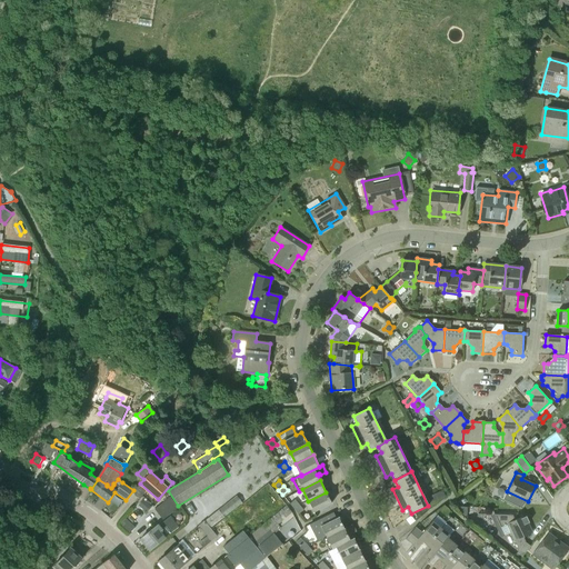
[(442,490),(427,498),(429,503),(446,496),(442,490)]
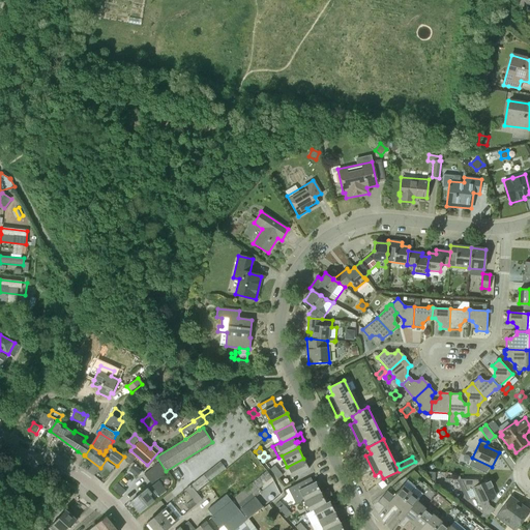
[(287,467),(292,477),(308,469),(303,459),(287,467)]
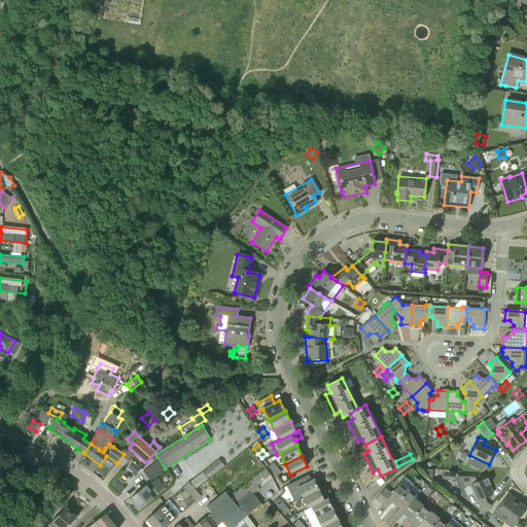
[(134,478),(142,468),(132,459),(124,468),(134,478)]
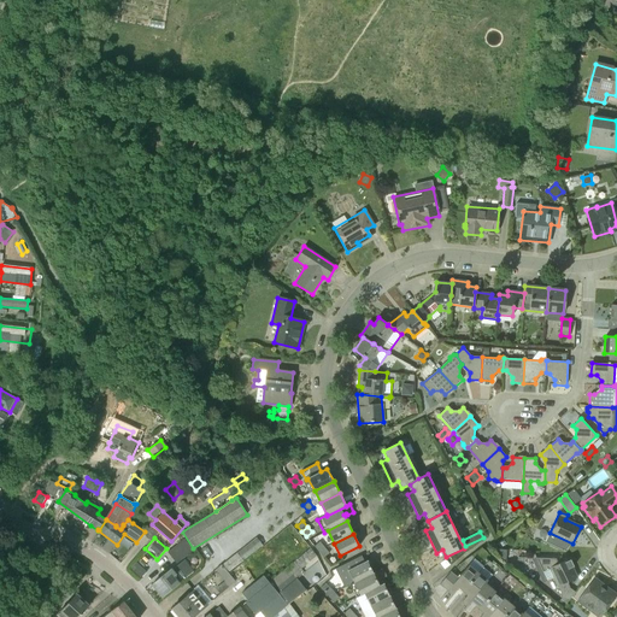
[(228,573),(263,546),(259,540),(258,538),(222,564),(228,573)]
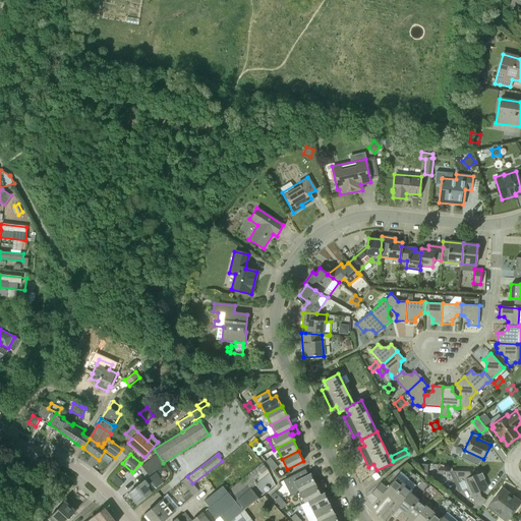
[(149,476),(163,465),(155,455),(140,466),(149,476)]
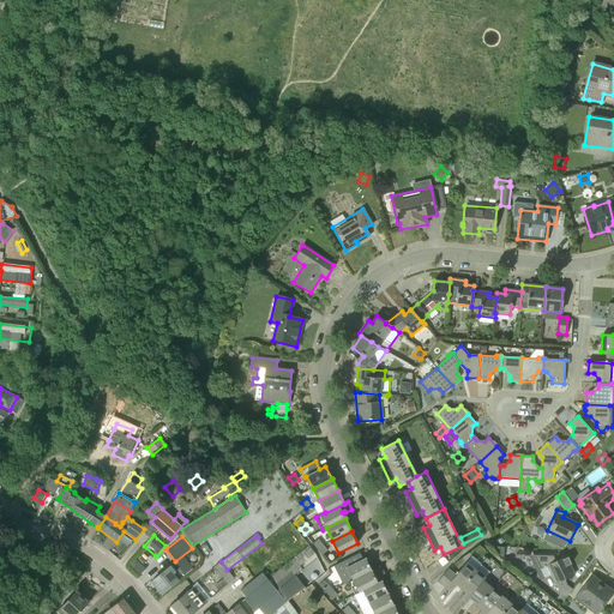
[(323,546),(323,545),(318,539),(313,543),(317,549),(323,546)]
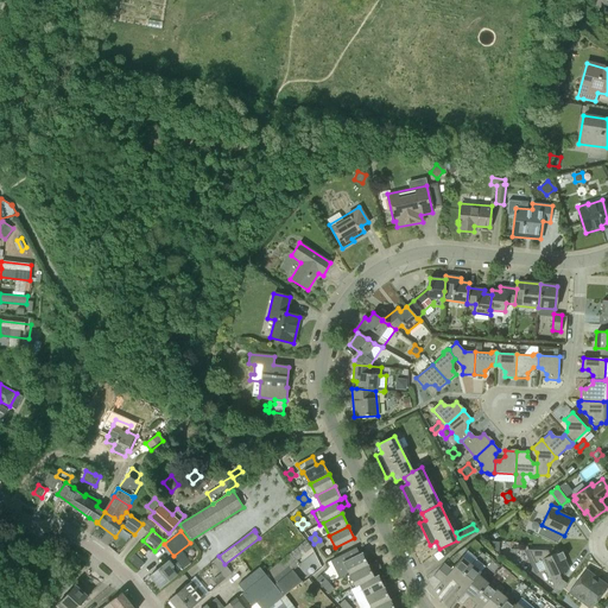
[(320,540),(314,544),(318,550),(324,545),(320,539),(320,540)]
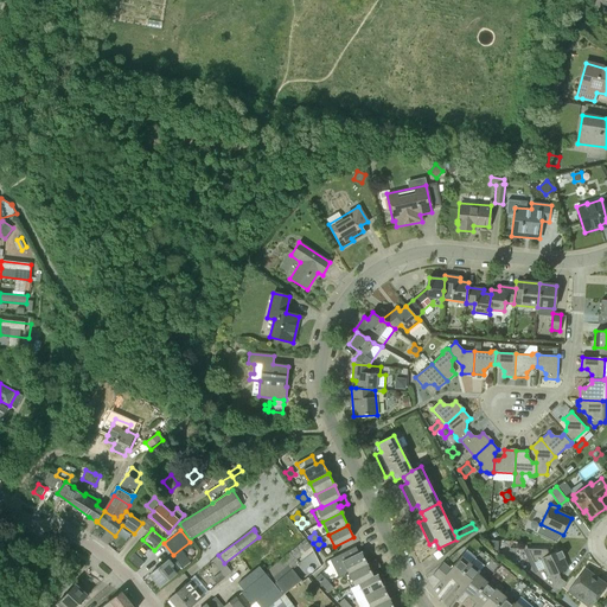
[(264,573),(243,590),(241,593),(251,605),(256,602),(260,606),(267,606),(280,598),(301,581),(301,580),(313,570),(307,562),(301,566),(298,562),(313,549),(306,540),(264,573)]
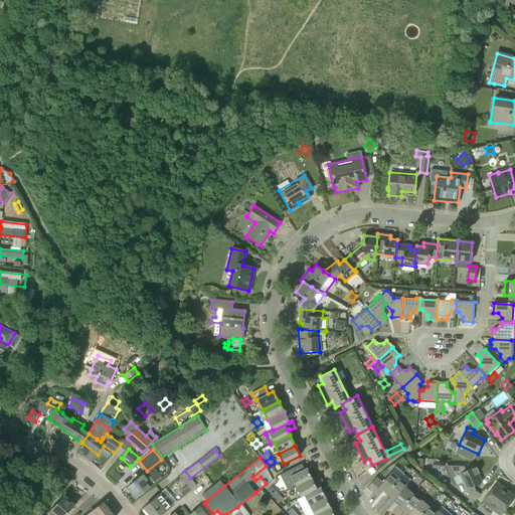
[(312,479),(311,479),(306,468),(304,469),(302,464),(281,475),(289,490),(293,488),(312,479)]
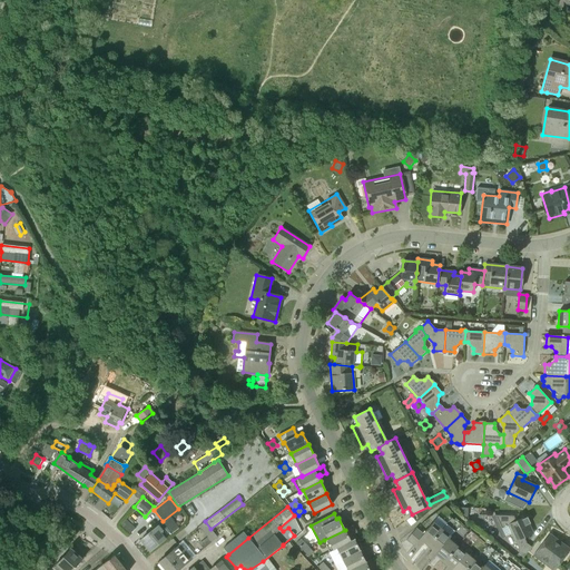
[(520,561),(524,556),(531,547),(527,543),(524,538),(532,534),(524,517),(507,526),(514,542),(516,542),(520,551),(516,558),(520,561)]
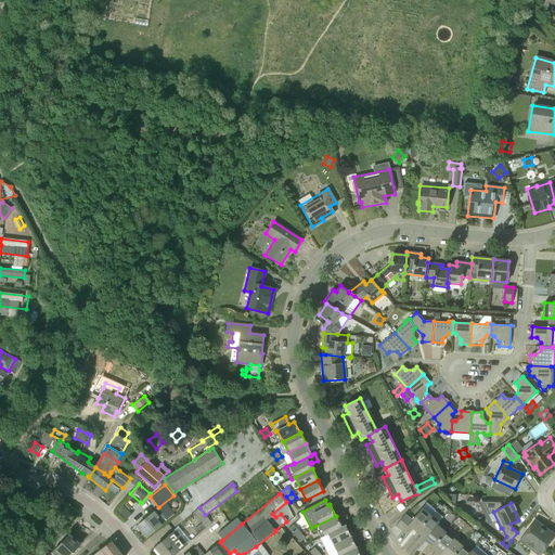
[(211,523),(205,515),(199,507),(194,513),(202,523),(205,528),(211,523)]
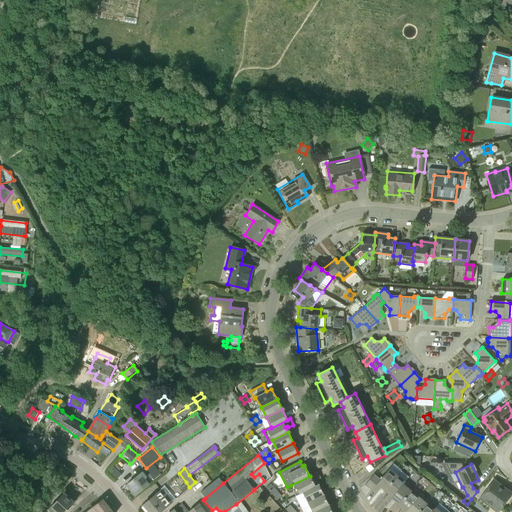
[(380,488),(384,491),(397,475),(389,469),(380,480),(373,475),(365,485),(371,490),(371,491),(375,494),(380,488)]
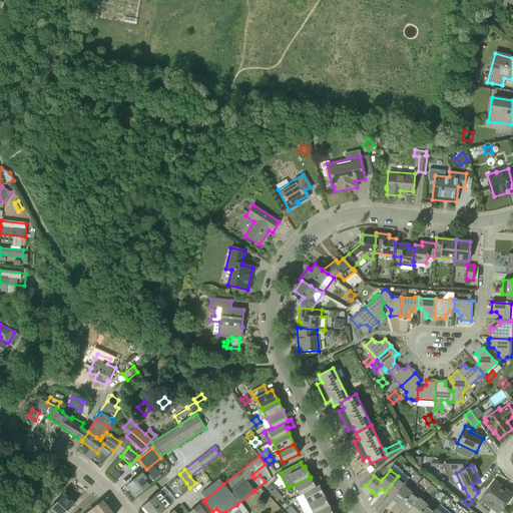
[(150,483),(143,473),(126,486),(134,496),(150,483)]
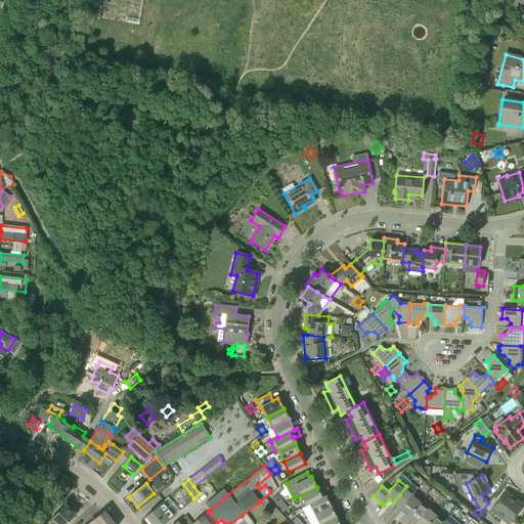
[(303,508),(309,505),(322,497),(319,492),(321,491),(322,492),(328,489),(324,483),(316,487),(317,487),(298,496),(303,508)]
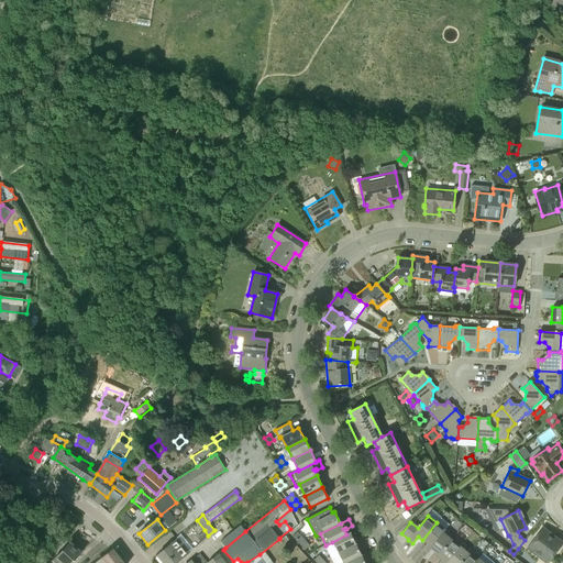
[(427,543),(421,550),(424,553),(443,532),(444,532),(445,530),(437,522),(422,540),(427,543)]
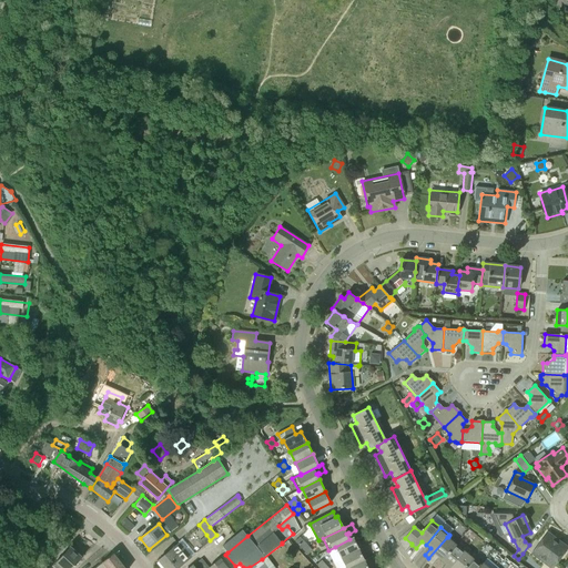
[(223,546),(227,553),(247,536),(242,529),(223,546)]
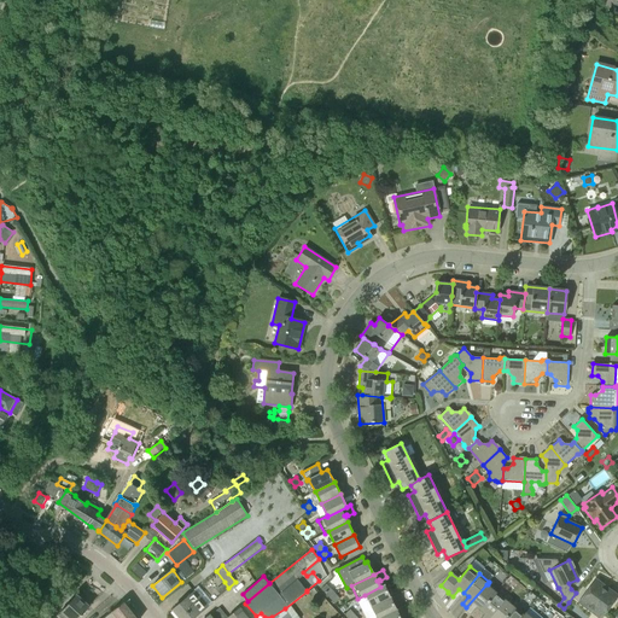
[(578,602),(598,617),(599,617),(617,596),(595,579),(578,602)]
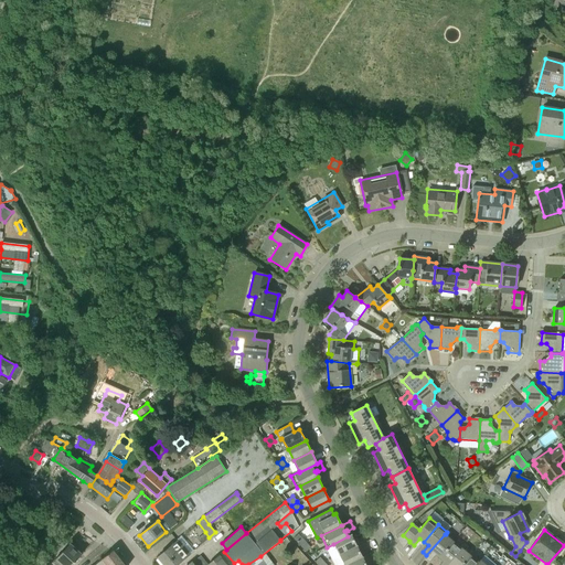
[(294,539),(298,543),(302,539),(298,533),(294,539)]
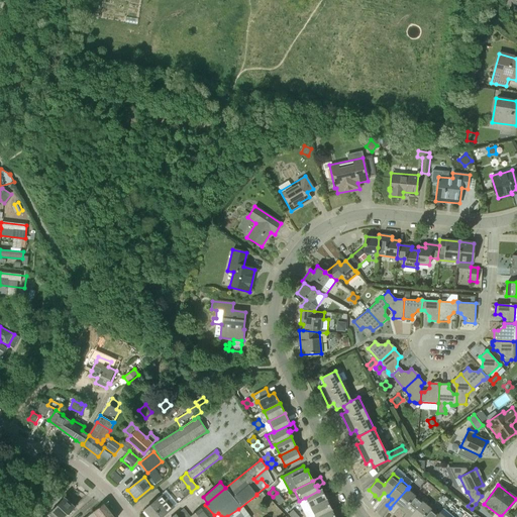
[(305,498),(299,501),(298,501),(303,511),(310,508),(326,500),(321,489),(318,491),(305,498)]
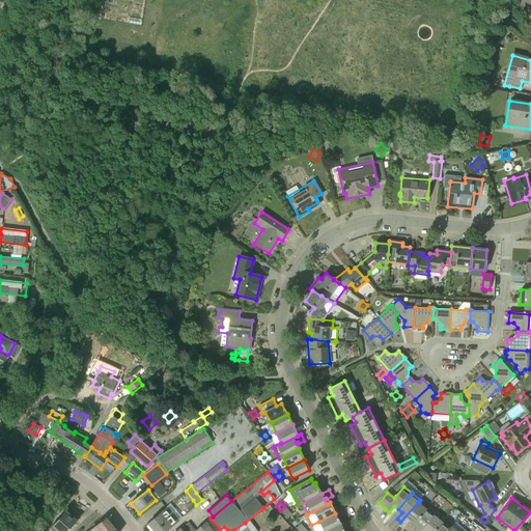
[(403,528),(409,522),(412,525),(426,508),(419,502),(418,502),(400,522),(399,525),(403,528)]
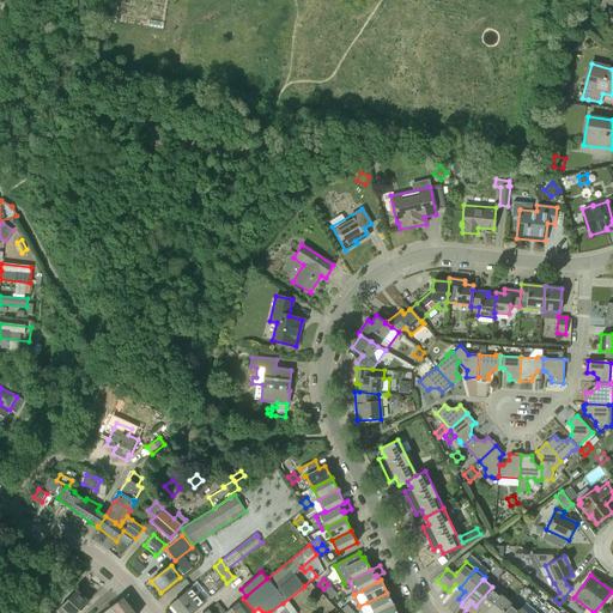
[(314,588),(310,583),(304,588),(308,593),(314,588)]
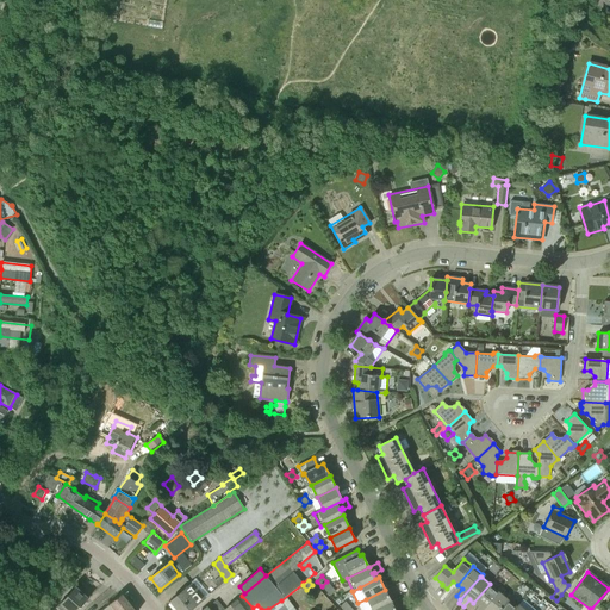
[(176,609),(191,609),(205,599),(192,584),(169,602),(176,609)]
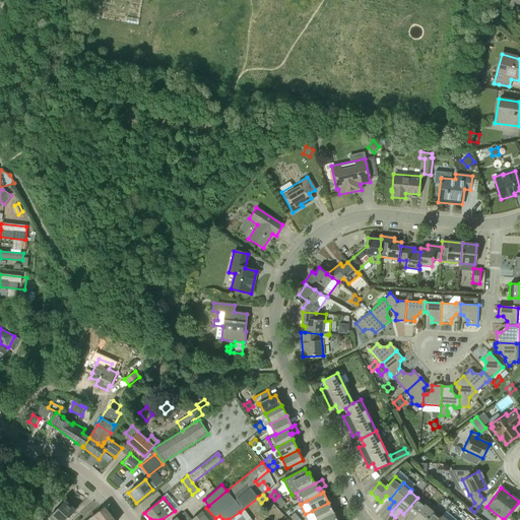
[(404,519),(411,519),(426,504),(417,498),(403,514),(407,517),(404,519)]
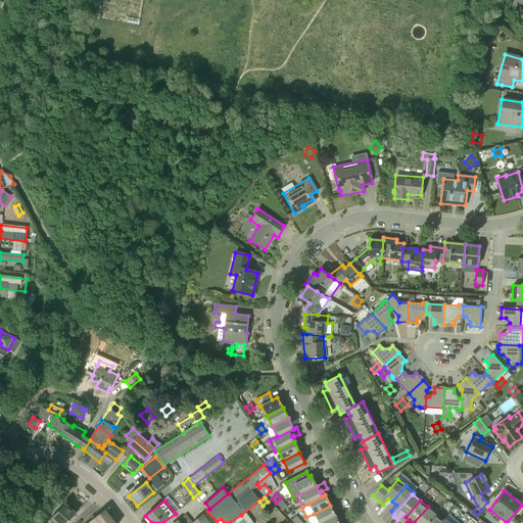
[(283,502),(279,507),(283,511),(288,507),(283,502)]
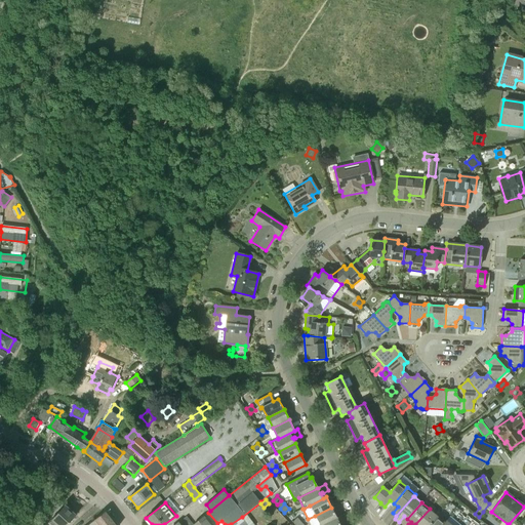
[(67,524),(76,516),(69,510),(70,509),(65,505),(47,524),(43,520),(38,524),(67,524)]
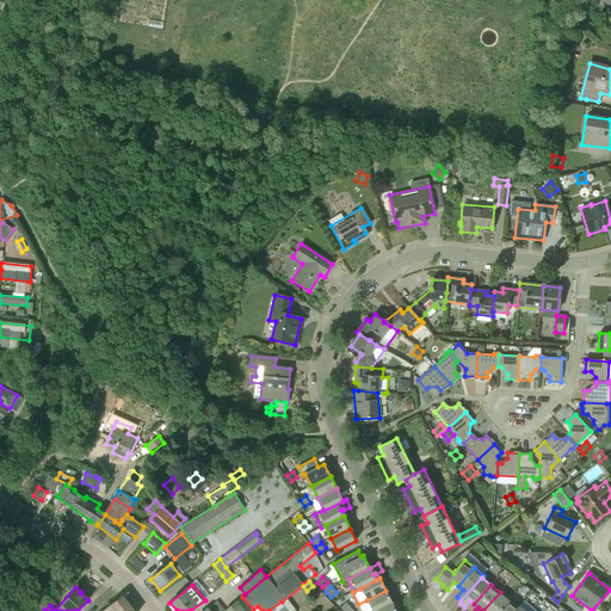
[(366,600),(371,610),(375,610),(392,603),(386,591),(366,600)]
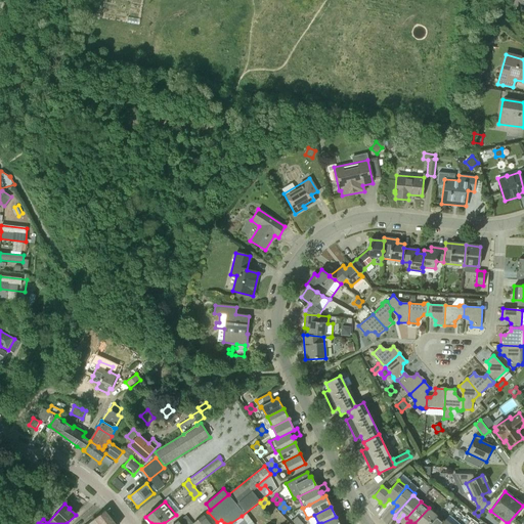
[(428,523),(436,515),(429,508),(415,523),(428,523)]
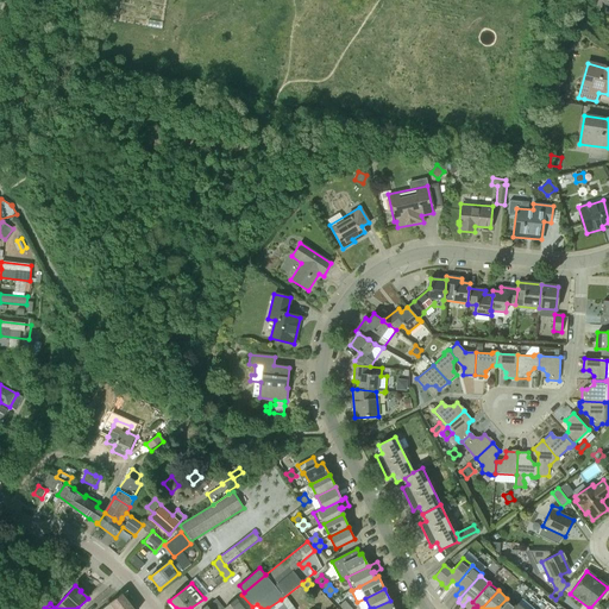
[(133,608),(121,594),(112,601),(101,608),(133,608)]
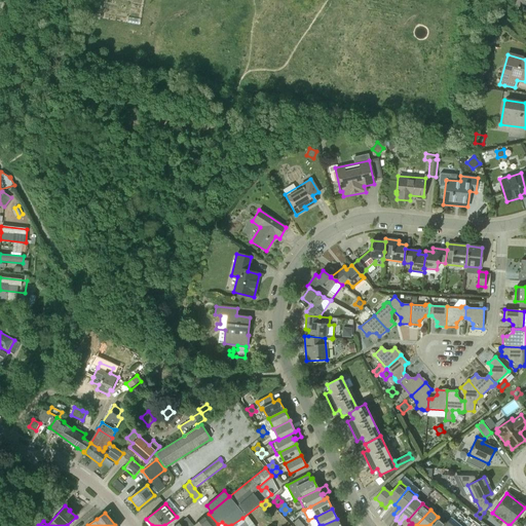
[(340,525),(340,524),(342,523),(342,524),(348,522),(345,515),(337,519),(323,525),(340,525)]
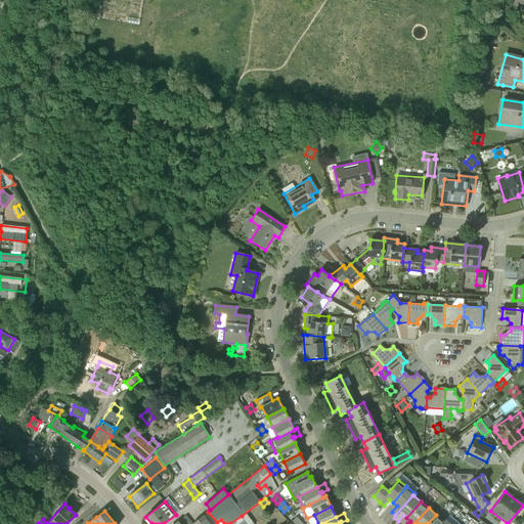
[(441,523),(444,521),(436,515),(428,523),(441,523)]
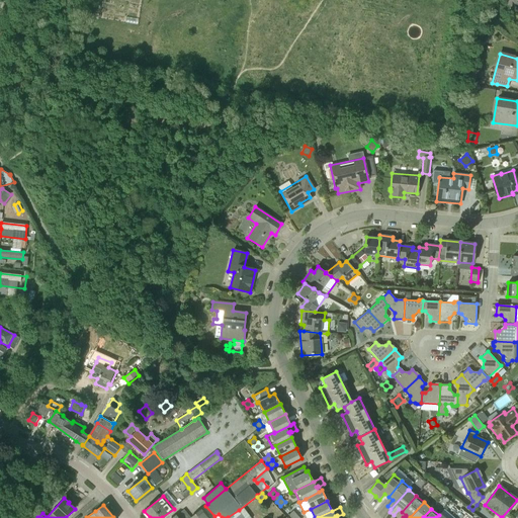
[(449,517),(451,515),(444,509),(439,515),(436,517),(449,517)]
